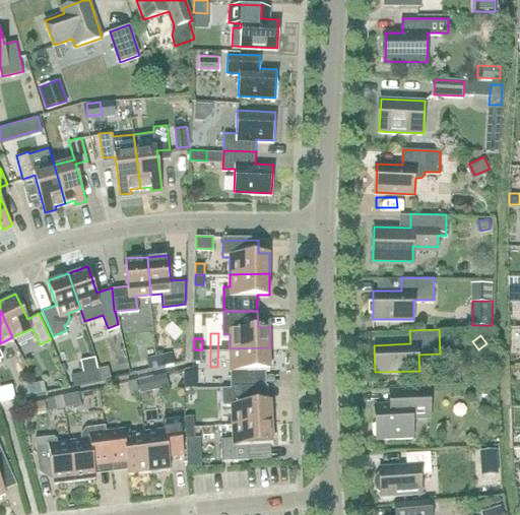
[(270,369),(270,368),(270,347),(230,348),(230,370),(231,370),(231,385),(246,385),(246,369),(270,369)]
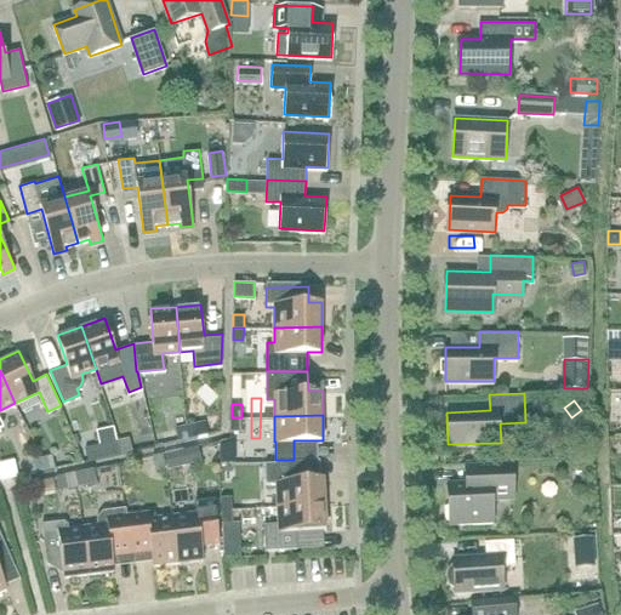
[(241,417),(232,417),(232,430),(241,430),(241,417)]
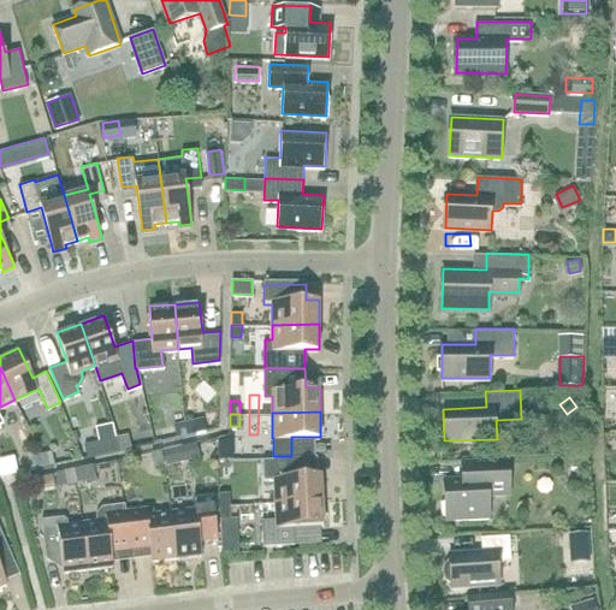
[(183,420),(187,433),(196,431),(193,418),(183,420)]
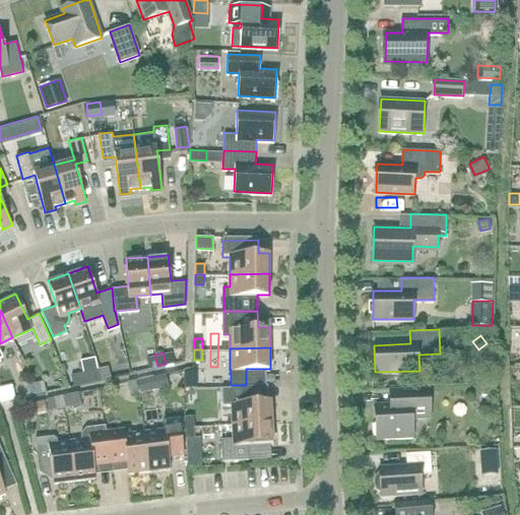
[(149,367),(157,366),(154,355),(147,357),(149,367)]
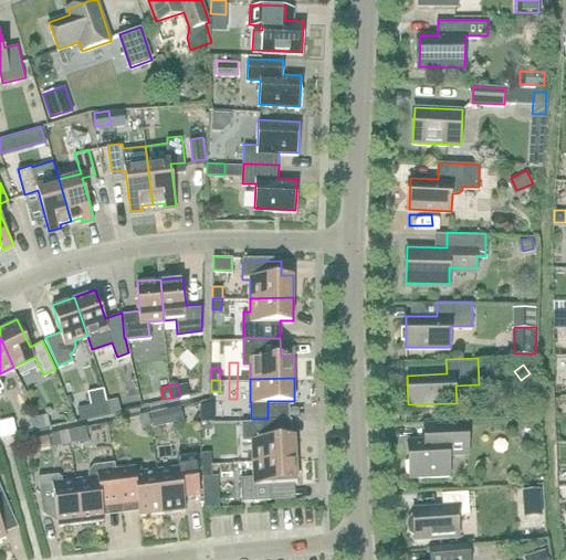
[(90,403),(77,407),(80,418),(111,411),(107,400),(105,400),(102,387),(87,390),(90,403)]
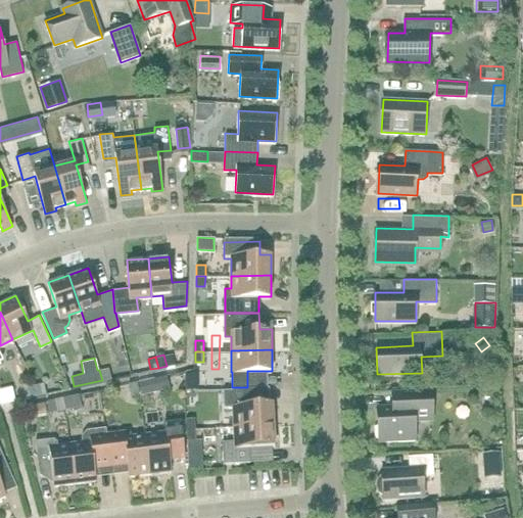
[(102,380),(110,378),(107,368),(99,370),(102,380)]
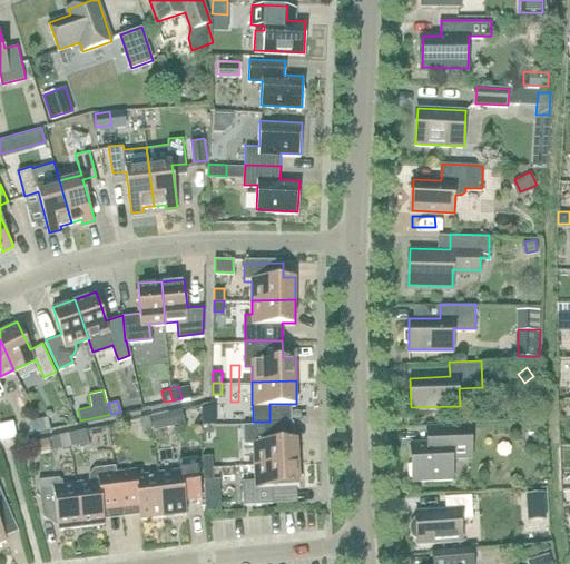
[(153,414),(151,414),(154,425),(155,427),(169,424),(166,411),(153,414)]
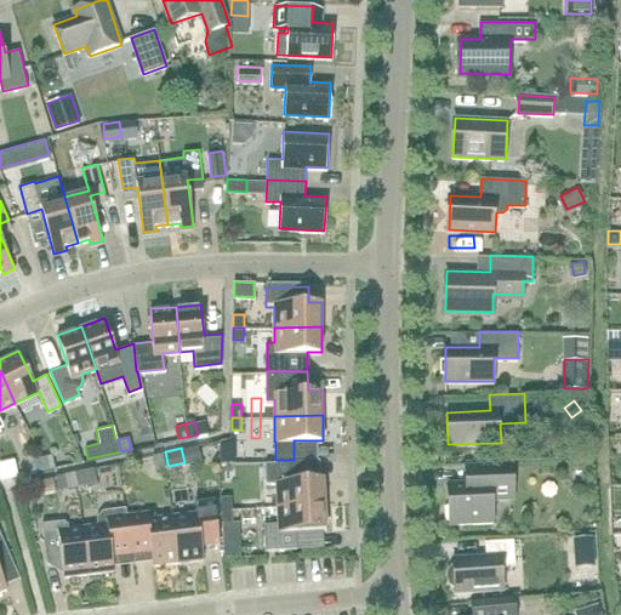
[(165,451),(153,454),(155,466),(167,463),(165,451)]
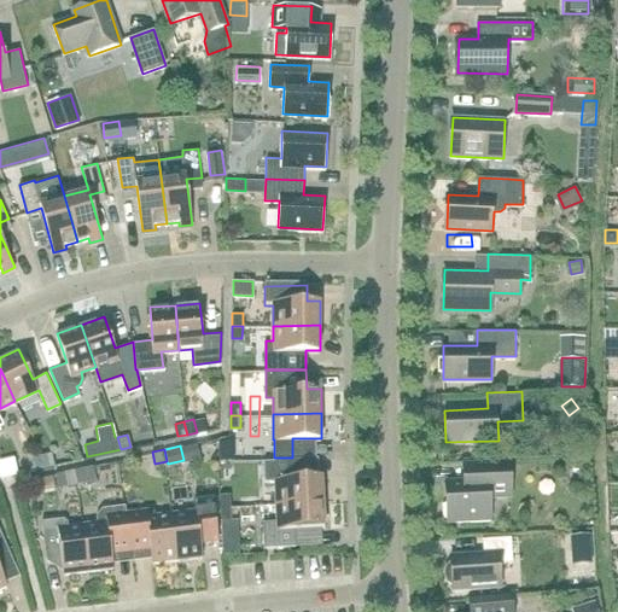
[(51,452),(41,454),(44,467),(53,465),(51,452)]
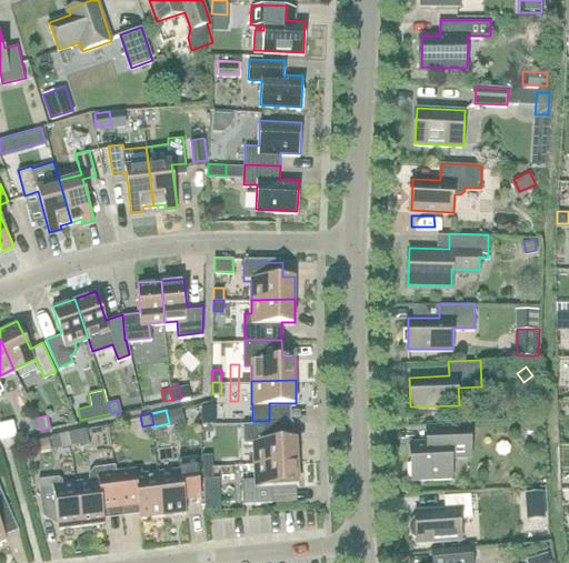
[(40,430),(38,418),(29,420),(31,431),(40,430)]
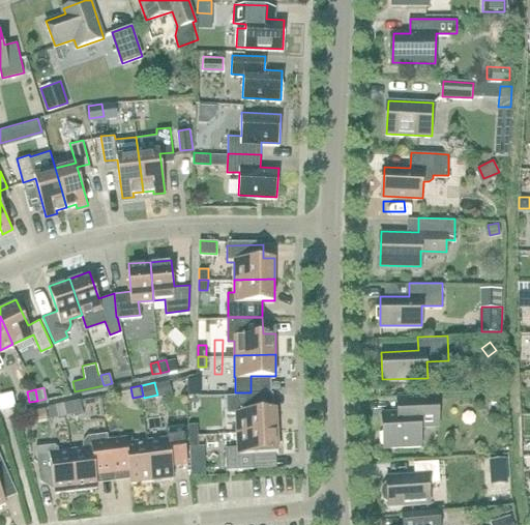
[(235,392),(227,392),(227,410),(236,409),(237,432),(278,430),(277,408),(272,408),(261,408),(260,391),(251,392),(235,392)]
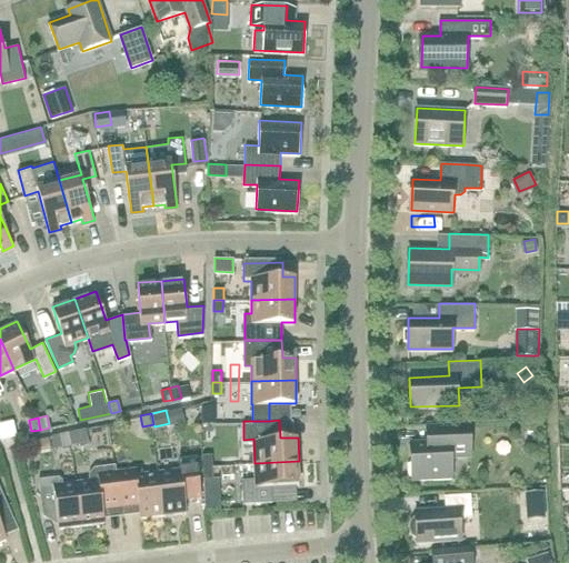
[(472,456),(470,436),(470,421),(439,423),(440,439),(411,440),(413,478),(452,475),(451,458),(472,456)]
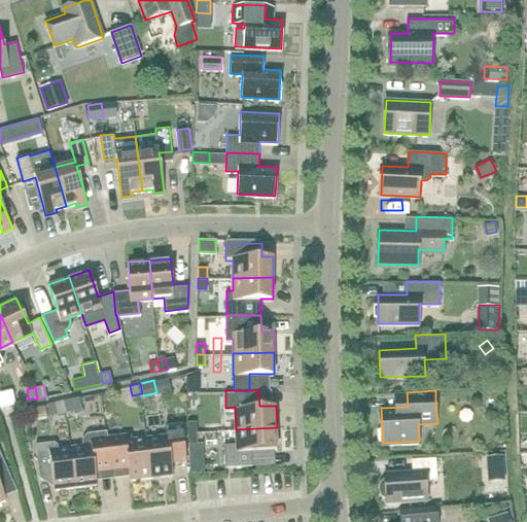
[(81,409),(78,396),(63,401),(65,412),(81,409)]
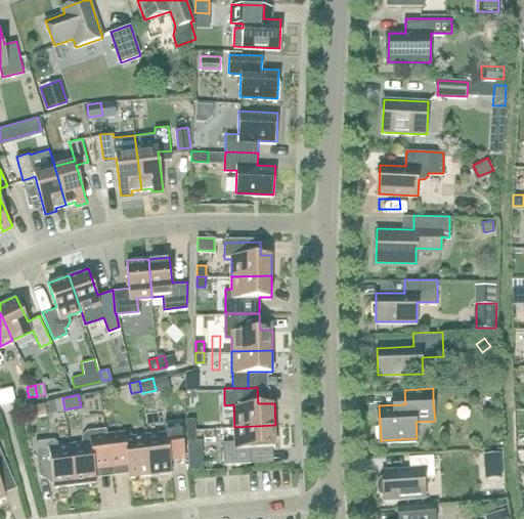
[(64,409),(62,398),(46,401),(49,414),(64,409)]
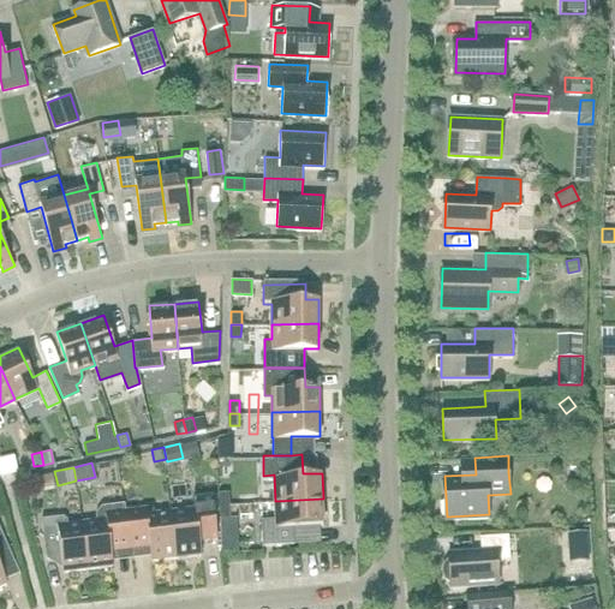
[(220,502),(231,502),(230,489),(219,490),(220,502)]
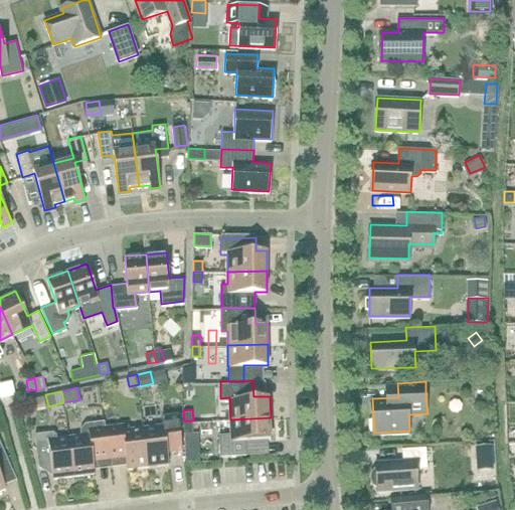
[(169,463),(168,451),(182,449),(178,413),(163,415),(164,423),(143,426),(148,465),(169,463)]
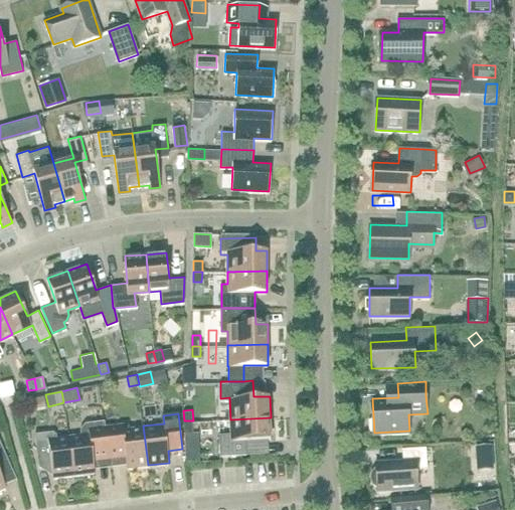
[(247,454),(246,440),(272,439),(271,417),(230,419),(231,434),(219,434),(220,455),(247,454)]
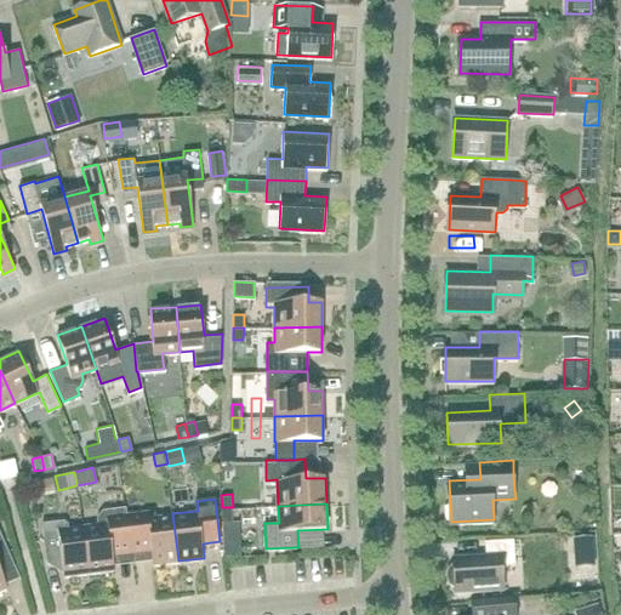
[(132,552),(127,513),(126,506),(103,508),(97,516),(98,523),(84,524),(90,571),(115,569),(113,554),(132,552)]
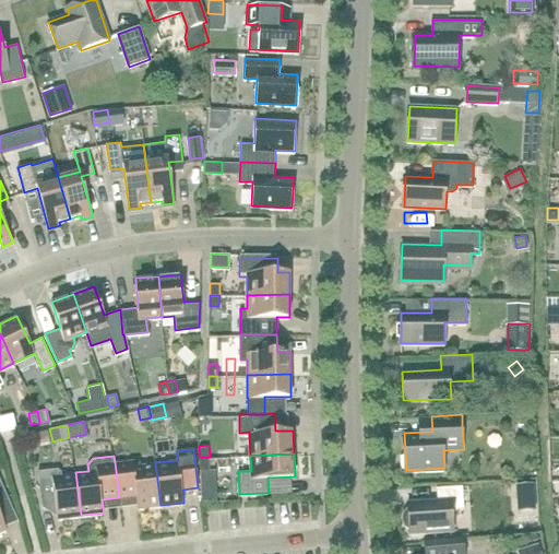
[(200,457),(200,469),(210,468),(210,457),(200,457)]
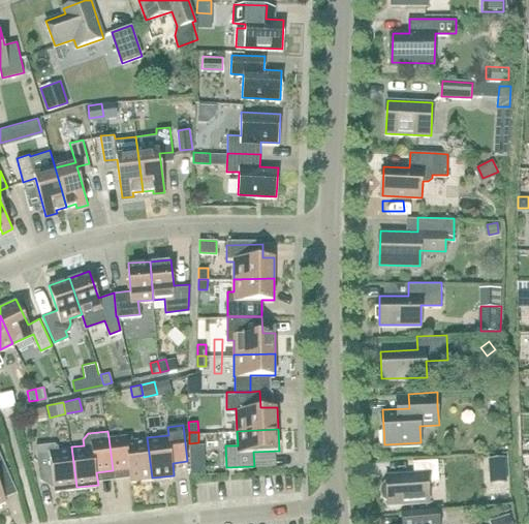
[(147,437),(134,439),(131,434),(109,437),(113,470),(129,468),(131,481),(152,478),(147,437)]
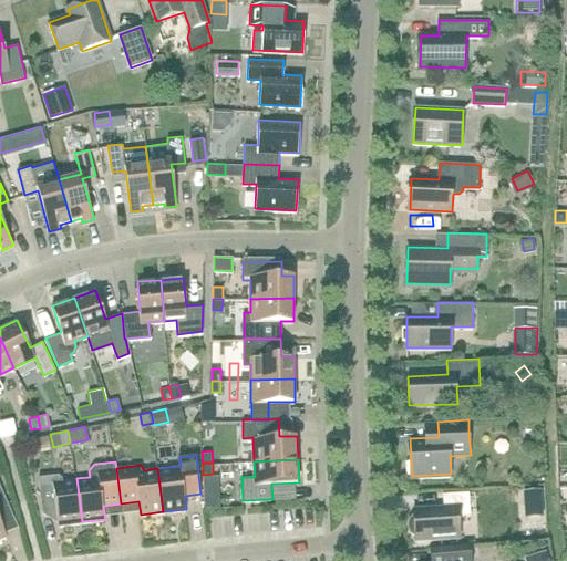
[(76,478),(63,480),(62,476),(59,474),(39,476),(43,512),(57,510),(59,525),(82,521),(76,478)]
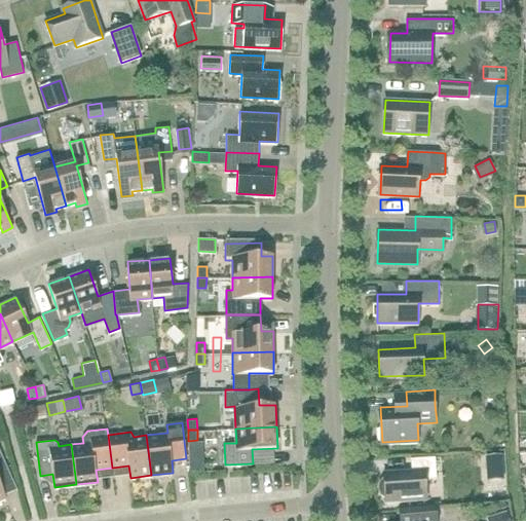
[(426,477),(438,476),(436,455),(411,457),(412,470),(384,471),(384,477),(381,479),(380,483),(380,488),(382,492),(385,494),(386,499),(427,497),(426,477)]
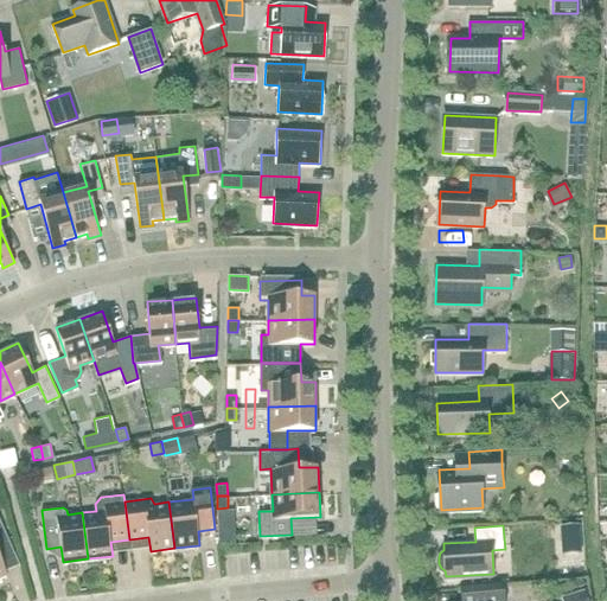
[(505,600),(503,581),(459,586),(459,600),(505,600)]
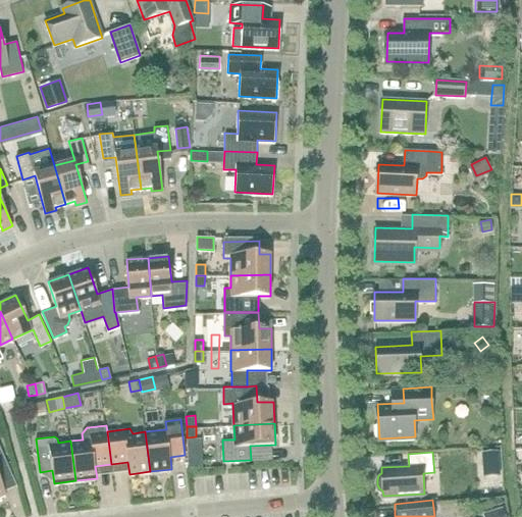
[(506,516),(503,505),(481,511),(482,516),(506,516)]
